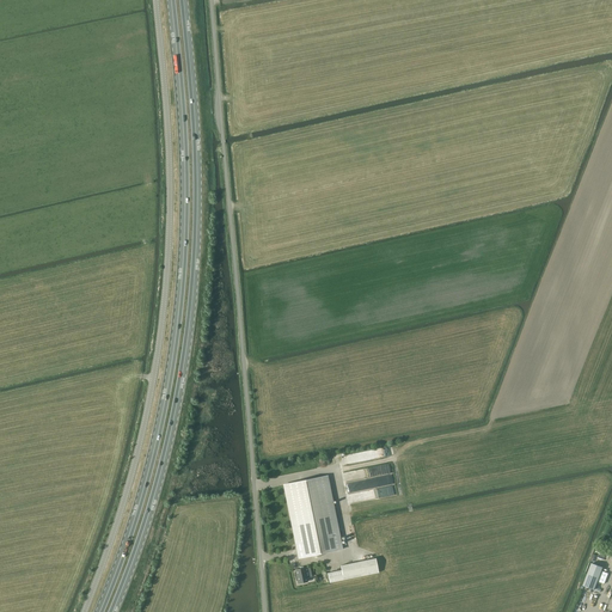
[(350,502),(397,494),(393,472),(391,463),(372,466),(374,478),(367,479),(367,481),(363,482),(365,484),(362,485),(363,490),(349,493),(350,502)]
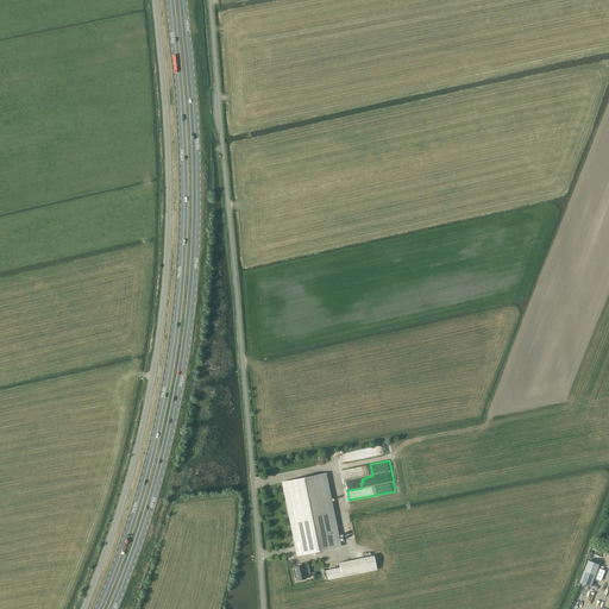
[(340,547),(334,519),(326,475),(283,483),(290,519),(297,556),(319,551),(340,547)]
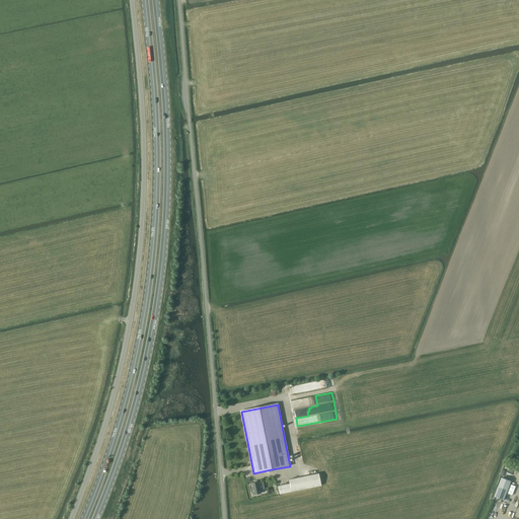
[(318,473),(289,479),(290,484),(291,492),(321,486),(319,478),(318,473)]
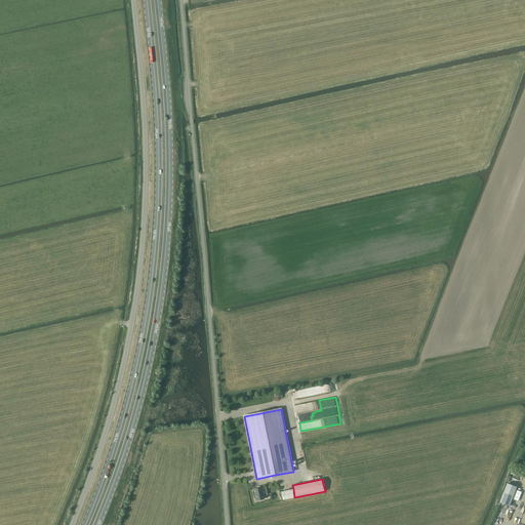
[(508,483),(500,502),(510,506),(517,488),(517,487),(508,483)]
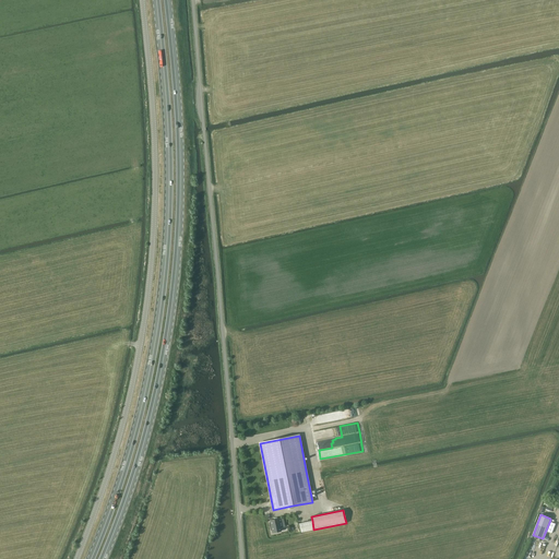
[(278,519),(270,521),(273,533),(281,532),(278,519)]
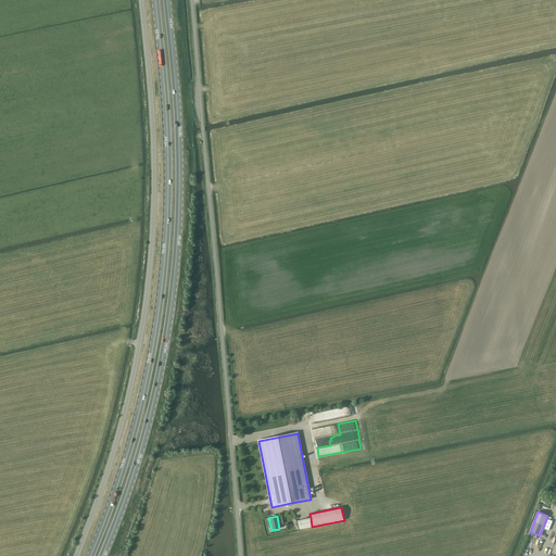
[(311,518),(298,521),(299,525),(300,529),(312,527),(311,518)]
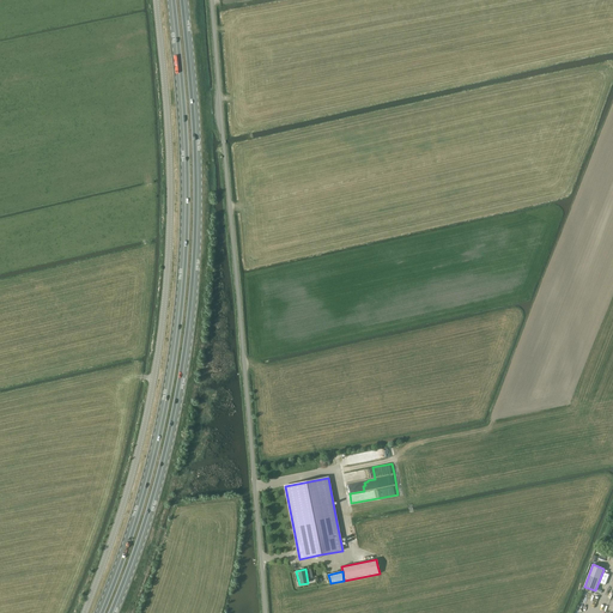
[(602,572),(599,582),(605,584),(610,575),(602,572)]
